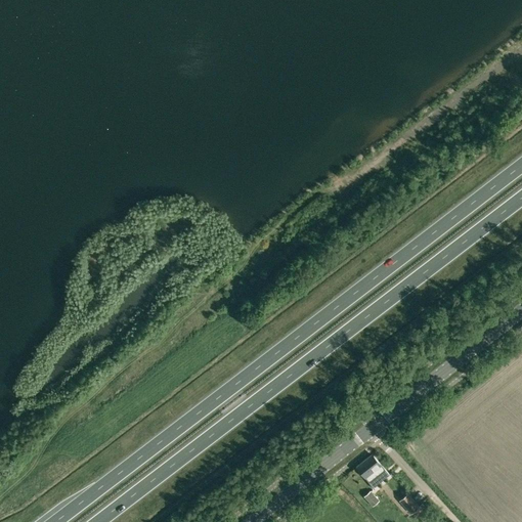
[(367,457),(354,468),(355,469),(366,484),(383,471),(380,467),(373,458),(372,457),(367,457)]
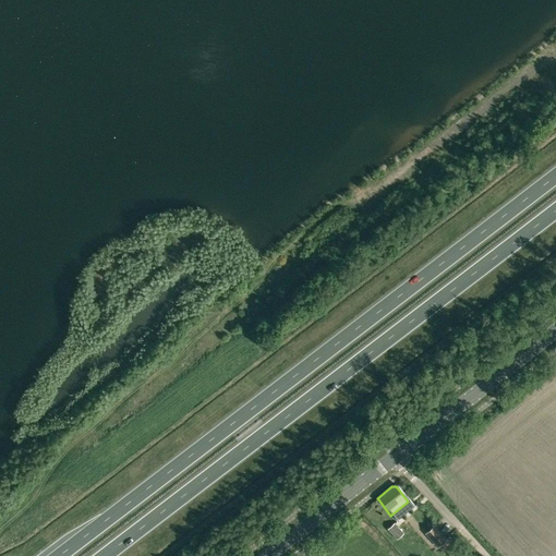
[(410,521),(405,524),(414,540),(420,536),(410,521)]
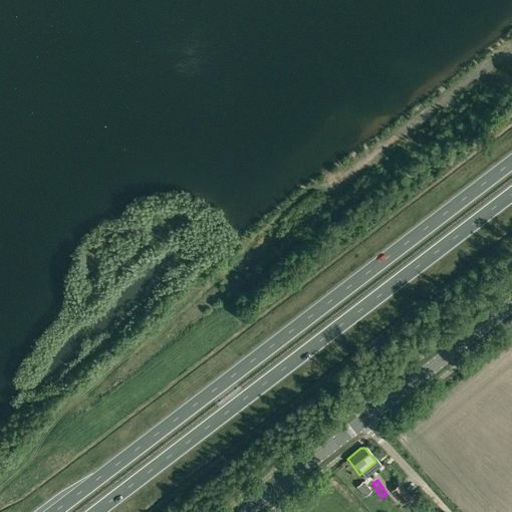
[(363,498),(370,492),(361,483),(355,488),(363,498)]
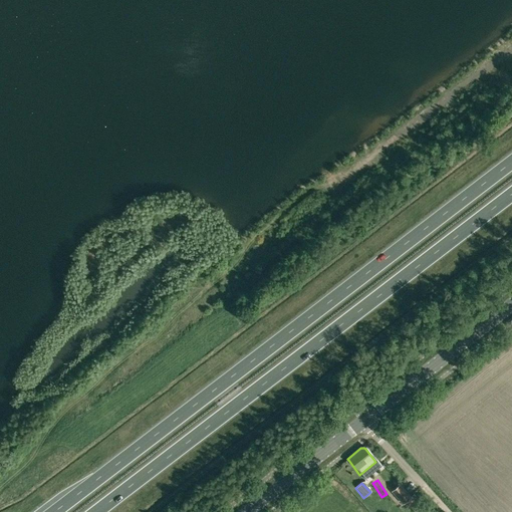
[(409,498),(406,495),(399,486),(398,486),(391,493),(401,505),(404,503),(410,509),(419,501),(413,495),(409,498)]
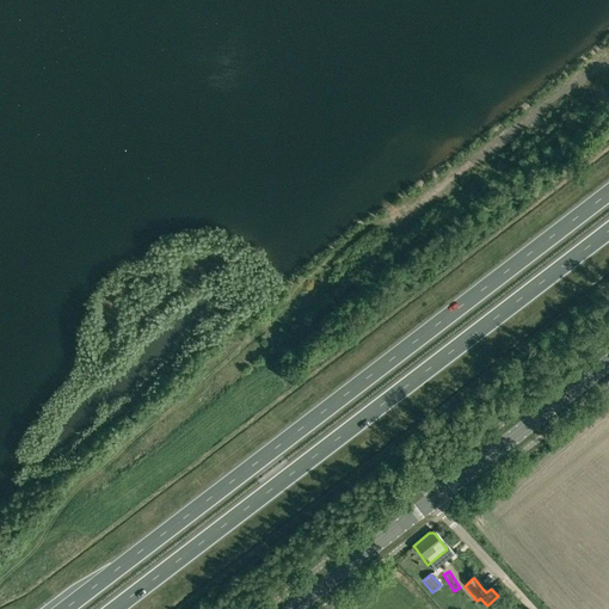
[(453,597),(461,608),(465,608),(472,602),(462,590),(453,597)]
